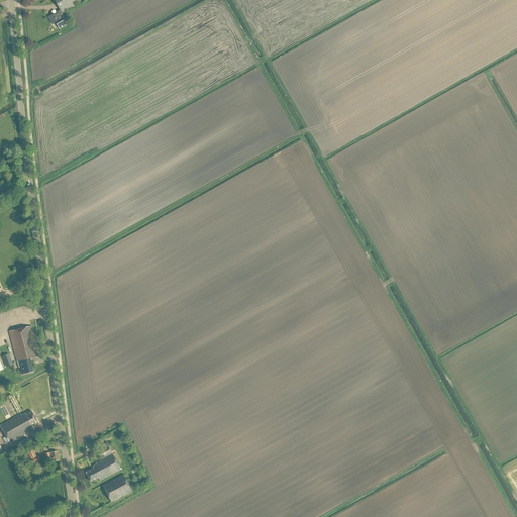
[(62,12),(84,0),(54,0),(61,10),(58,12),(59,13),(55,15),(54,15),(48,17),(53,25),(56,23),(60,30),(68,25),(65,20),(63,21),(60,15),(63,14),(62,12)]
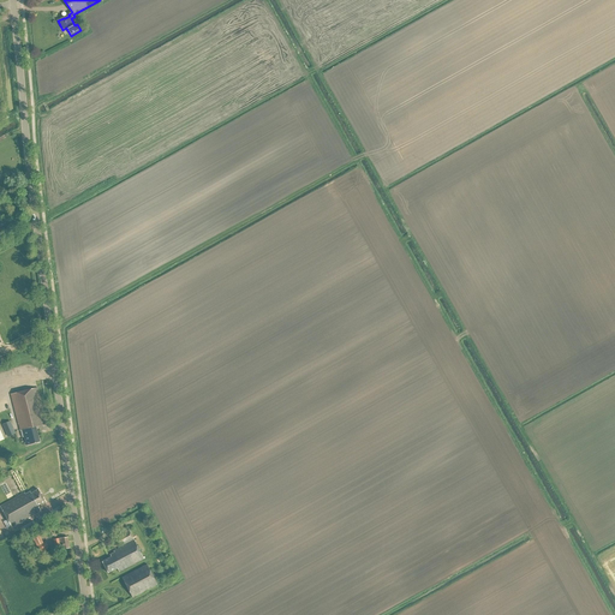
[(36,427),(46,424),(37,387),(10,394),(18,424),(21,431),(23,430),(27,446),(40,442),(36,427)]
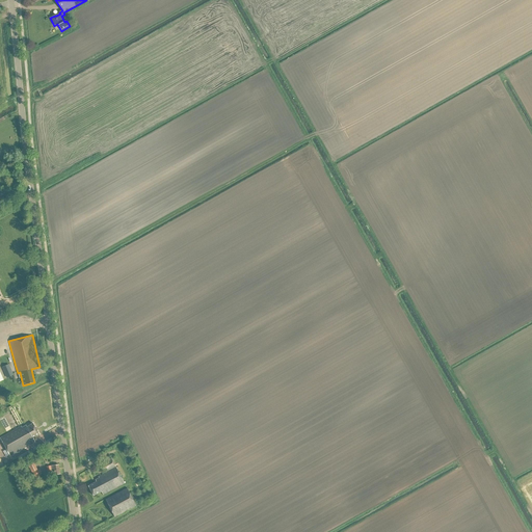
[(6,378),(14,375),(9,365),(2,367),(6,378)]
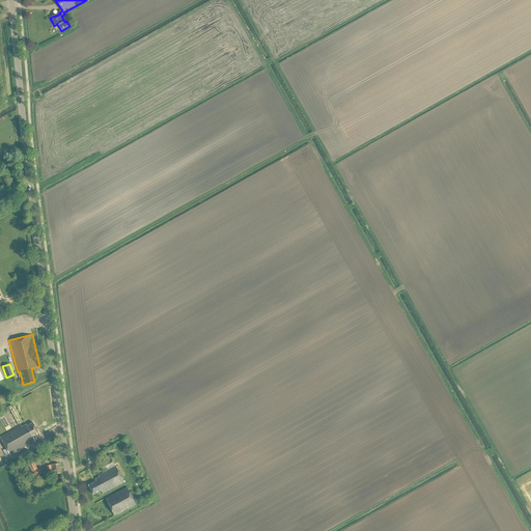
[(33,438),(39,435),(33,423),(27,426),(26,425),(22,427),(21,426),(0,438),(10,455),(35,442),(33,438)]
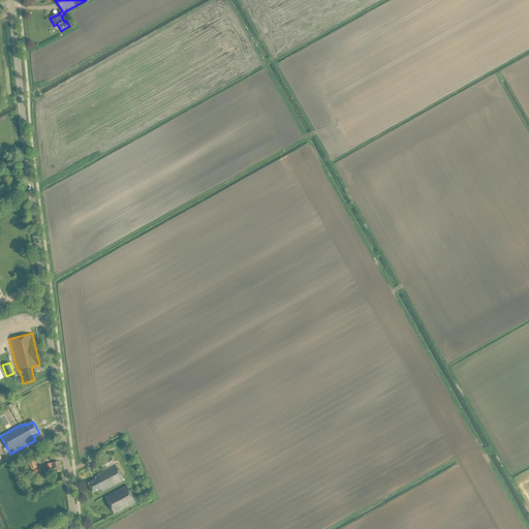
[(102,493),(124,481),(111,456),(99,462),(103,471),(98,474),(98,475),(94,477),(95,479),(88,484),(93,493),(100,490),(102,493)]
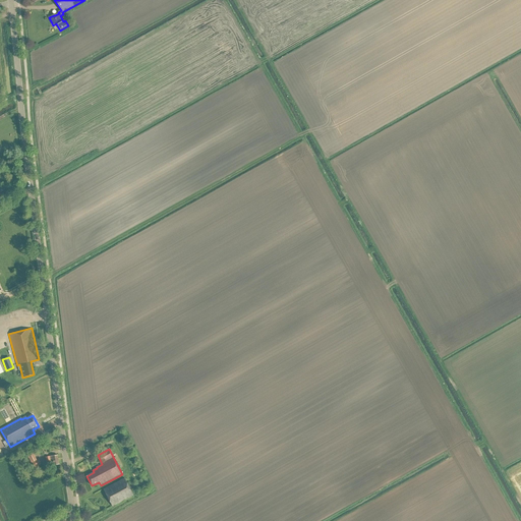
[(33,452),(27,455),(32,463),(33,462),(37,460),(33,452)]
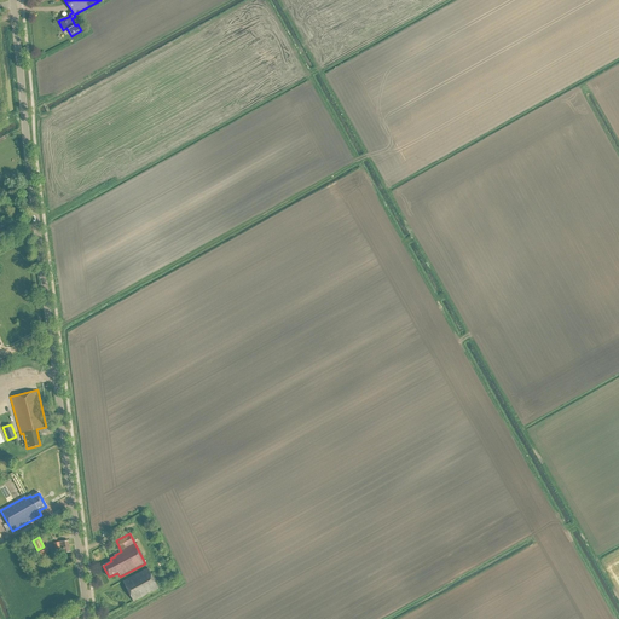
[(61,554),(70,553),(69,541),(55,544),(56,553),(61,551),(61,554)]
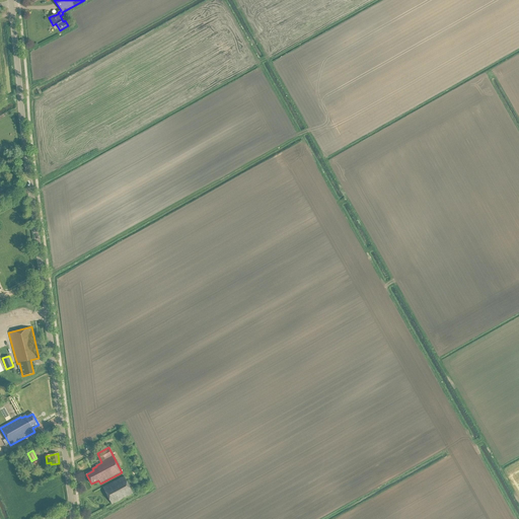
[(42,462),(39,457),(36,458),(32,460),(34,466),(42,462)]
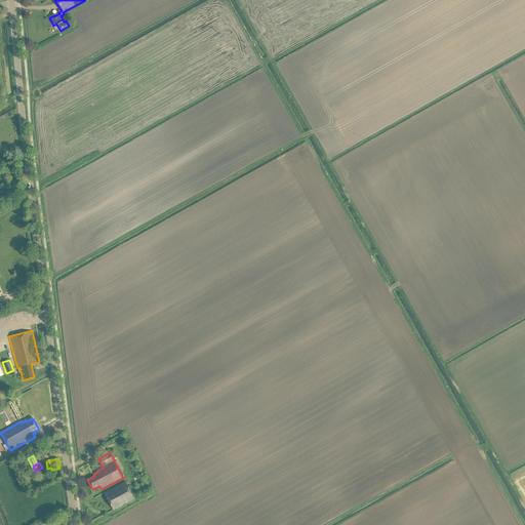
[(113,511),(134,499),(125,482),(104,493),(113,511)]
